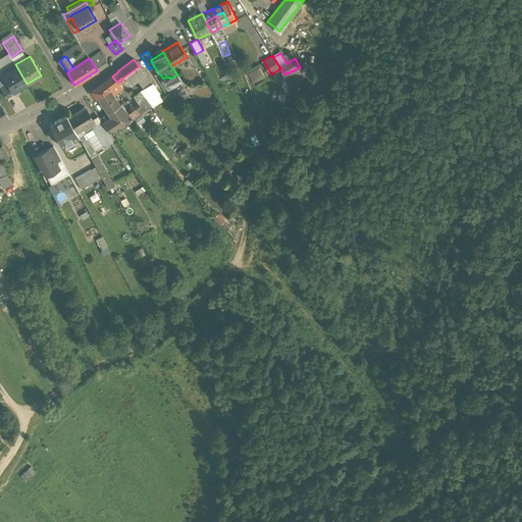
[(307,62),(300,67),(305,75),(312,70),(307,62)]
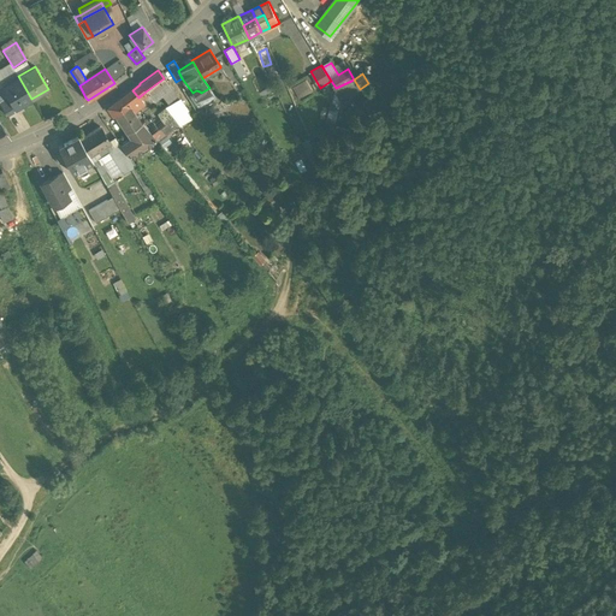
[(18,76),(3,86),(16,108),(31,99),(18,76)]
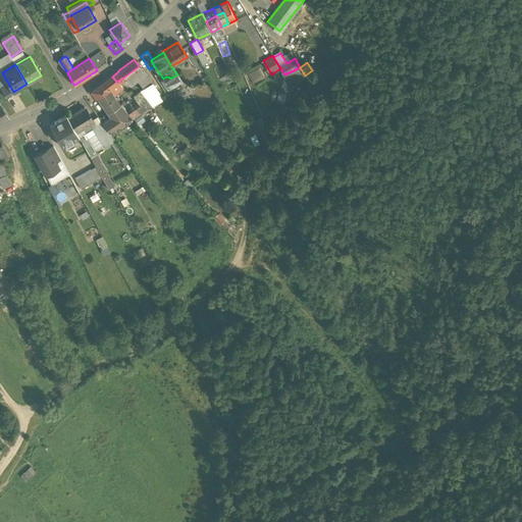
[(249,72),(255,83),(265,75),(259,65),(249,72)]
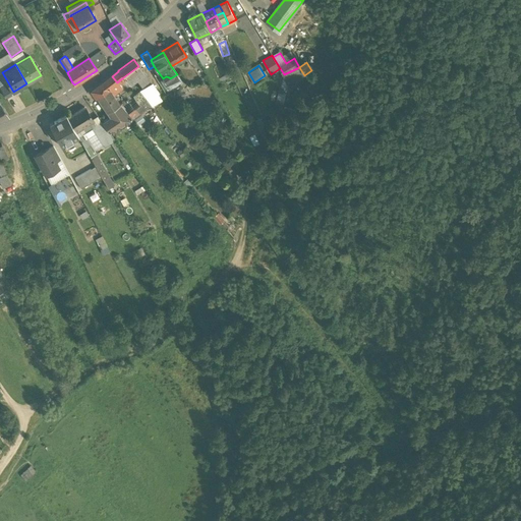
[(138,66),(123,77),(128,83),(143,72),(138,66)]
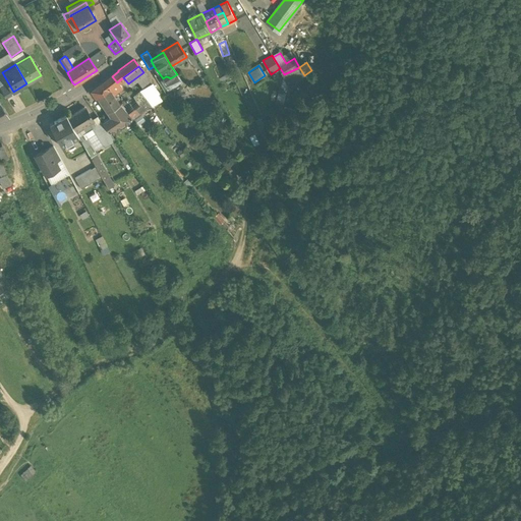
[(299,67),(284,74),(281,84),(286,91),(306,78),(299,67)]
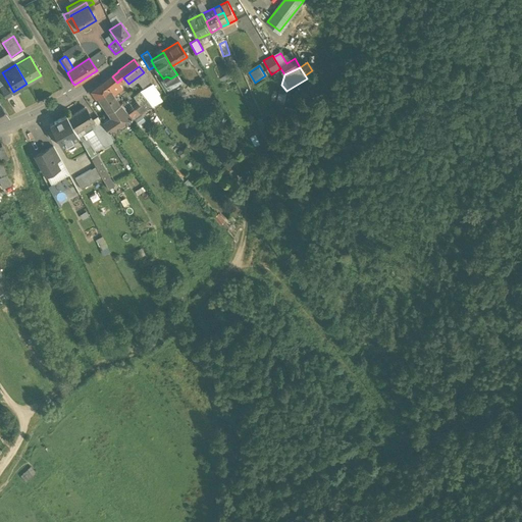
[(112,76),(92,91),(97,98),(109,89),(111,92),(119,86),(117,83),(112,76)]
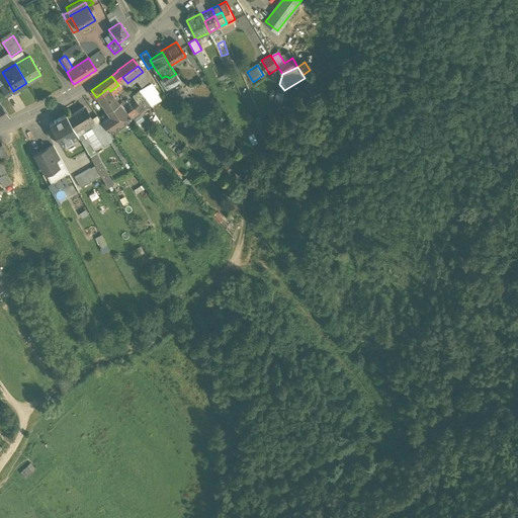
[(151,82),(138,90),(149,104),(150,105),(161,99),(157,93),(158,92),(151,82)]
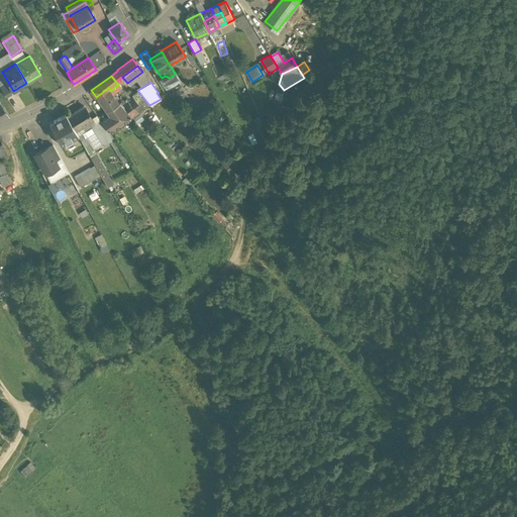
[(11,94),(5,84),(0,86),(0,87),(6,97),(11,94)]
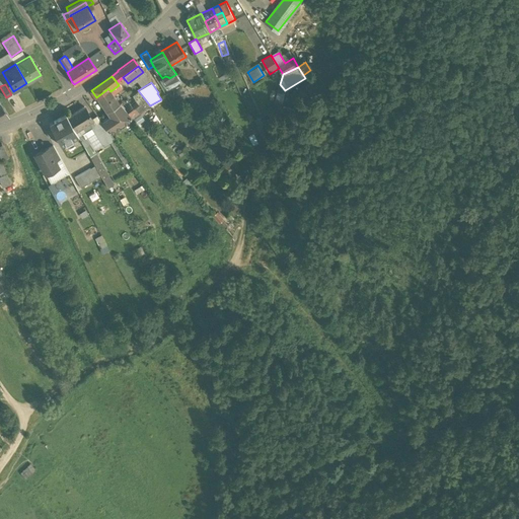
[(108,88),(96,97),(106,112),(114,106),(114,107),(120,103),(110,91),(108,88)]
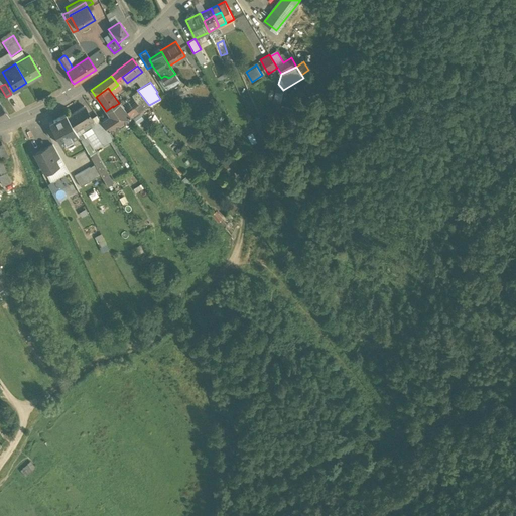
[(137,90),(120,102),(130,117),(148,104),(137,90)]
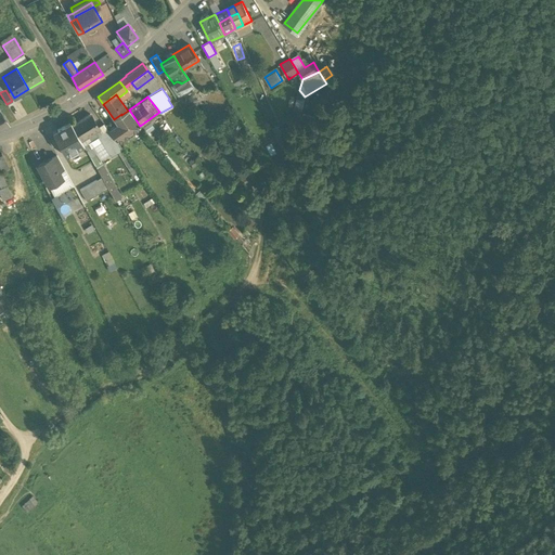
[(128,111),(121,115),(121,114),(114,119),(117,124),(107,130),(111,133),(116,141),(117,142),(139,126),(128,111)]
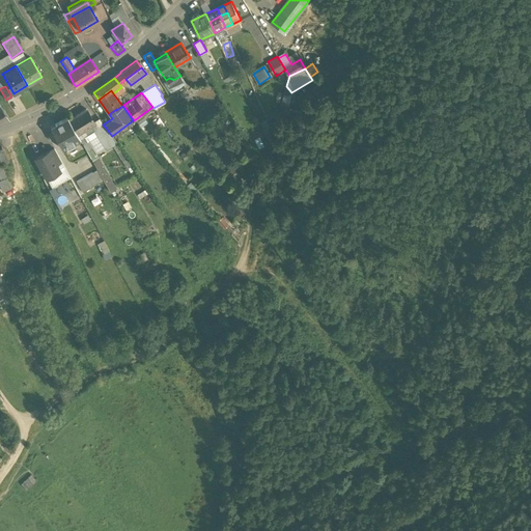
[(8,119),(1,107),(0,107),(0,120),(1,122),(8,119)]
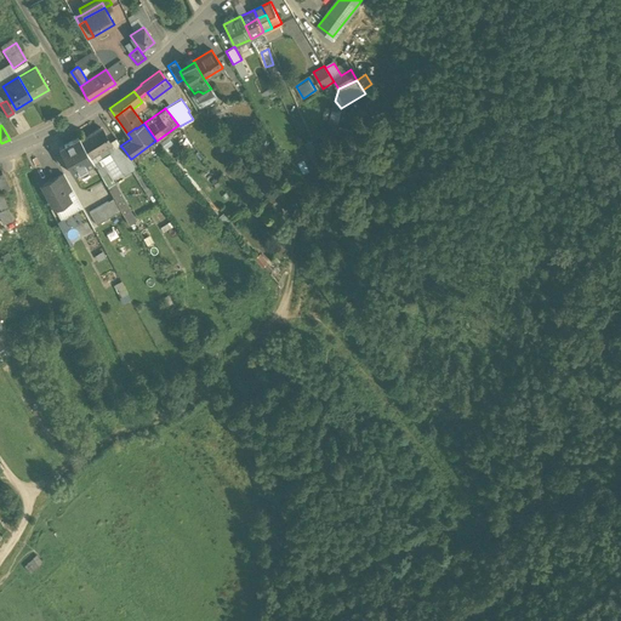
[(101,127),(80,140),(90,157),(98,152),(106,148),(107,147),(110,144),(101,127)]
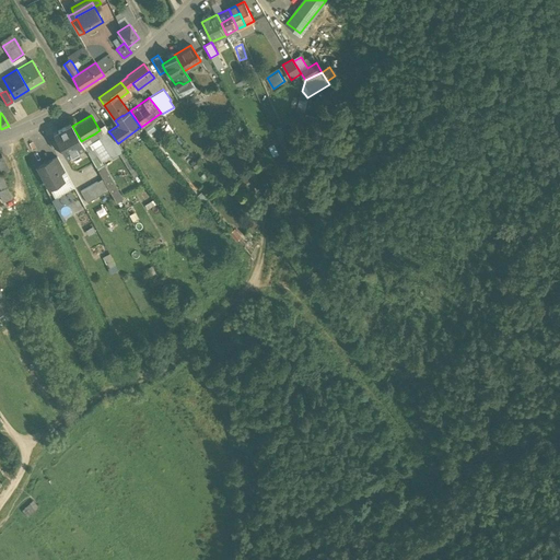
[(72,126),(70,124),(53,135),(66,158),(84,147),(81,141),(72,126)]
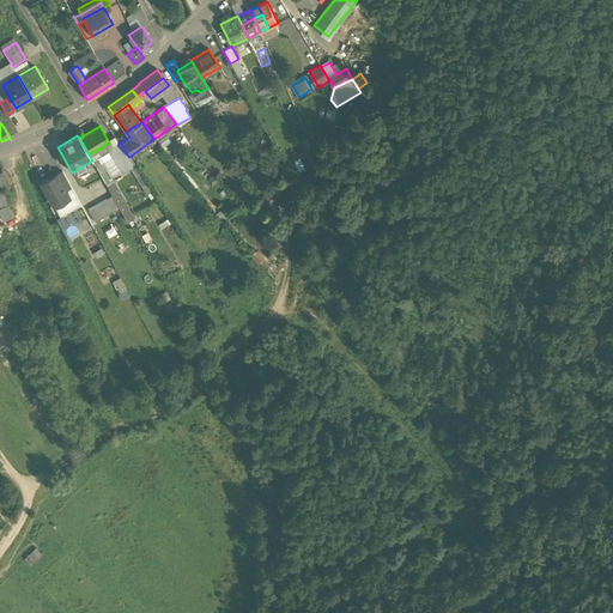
[(128,156),(122,147),(111,155),(116,163),(128,156)]
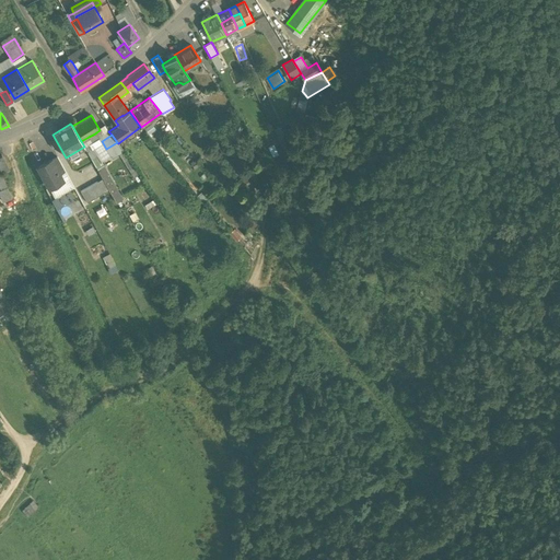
[(279,139),(268,146),(276,156),(286,150),(279,139)]
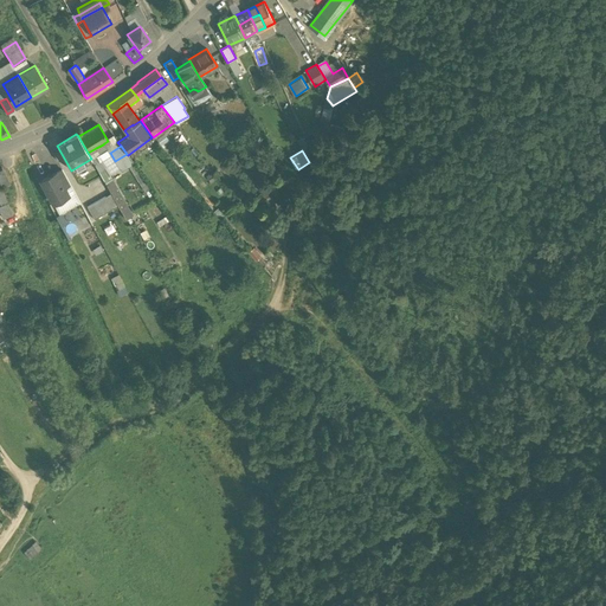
[(105,167),(98,172),(126,219),(133,214),(105,167)]
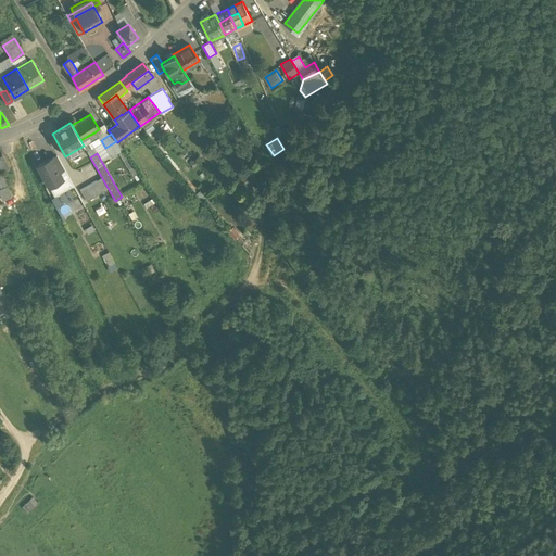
[(63,168),(55,154),(49,159),(57,172),(63,168)]
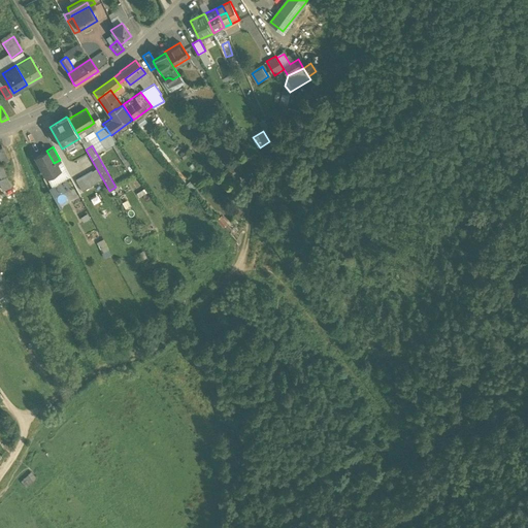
[(68,175),(60,160),(54,163),(46,151),(35,157),(45,176),(59,170),(63,178),(68,175)]
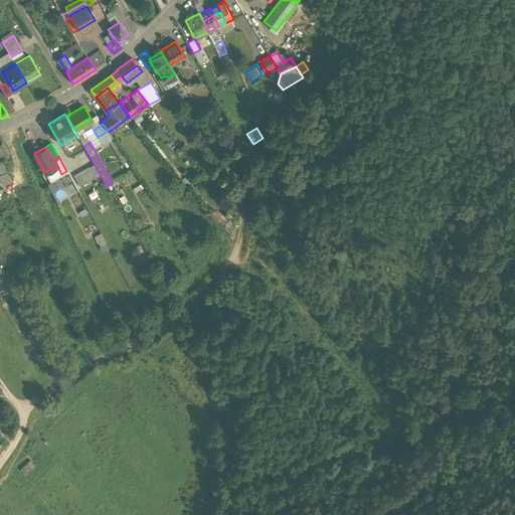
[(3,163),(0,164),(0,171),(1,174),(0,174),(0,179),(2,185),(11,182),(3,163)]
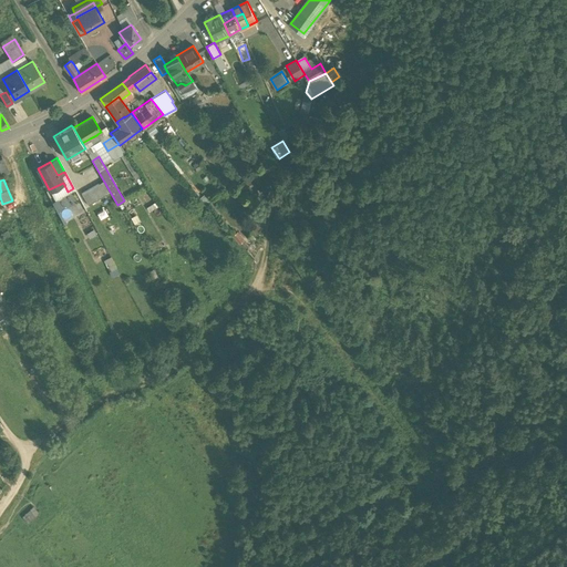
[(110,192),(103,181),(98,184),(104,195),(110,192)]
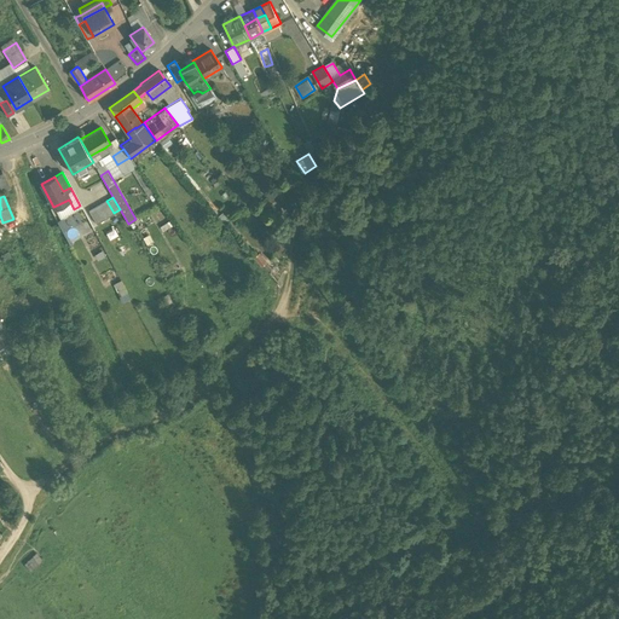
[(114,213),(106,201),(102,204),(108,217),(114,213)]
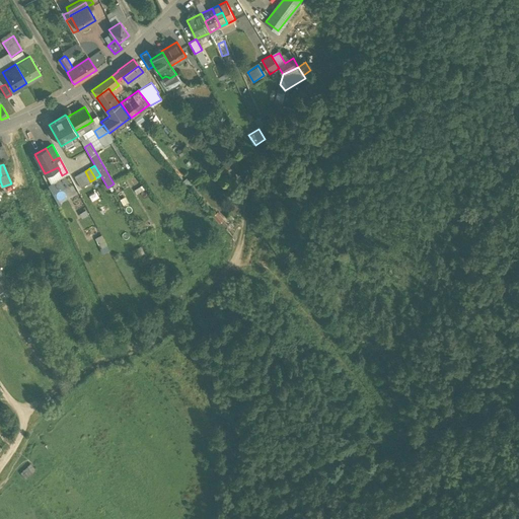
[(90,181),(85,171),(80,173),(85,183),(90,181)]
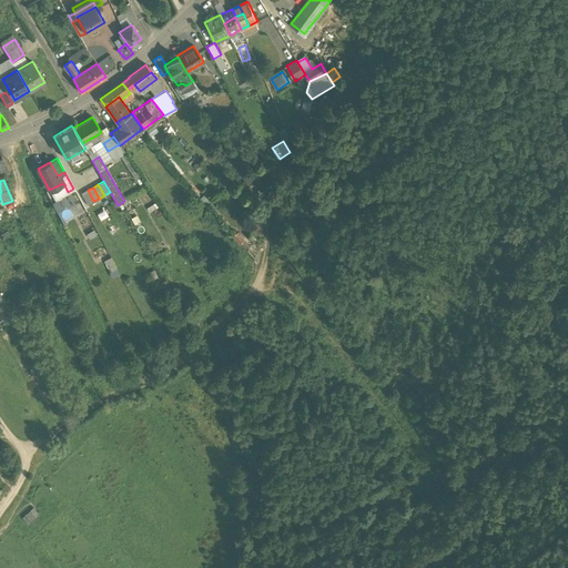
[(93,201),(88,190),(82,193),(88,204),(93,201)]
